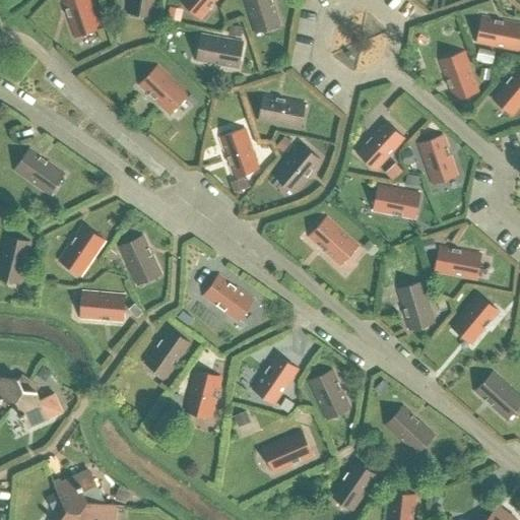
[(63,0),(75,37),(100,27),(89,0),(63,0)]
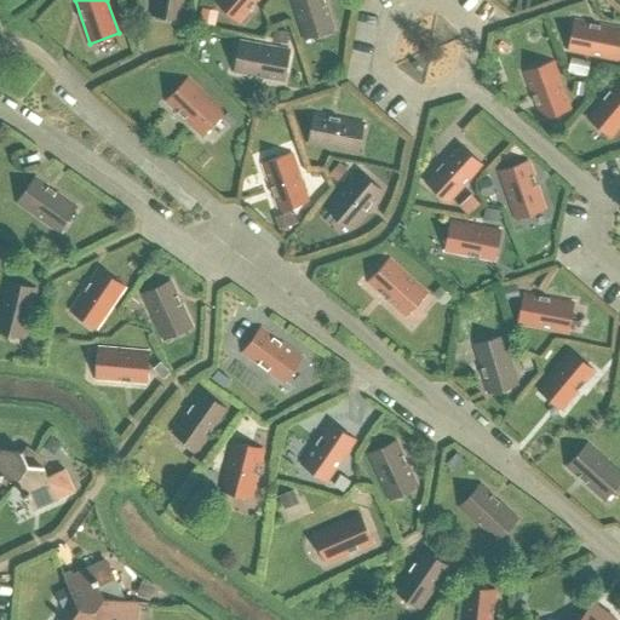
[(181,18),(183,0),(153,0),(150,13),(181,18)]
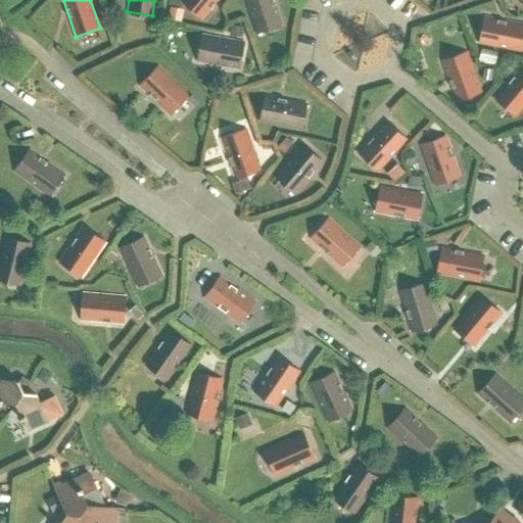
[(201,17),(216,0),(182,0),(201,17)]
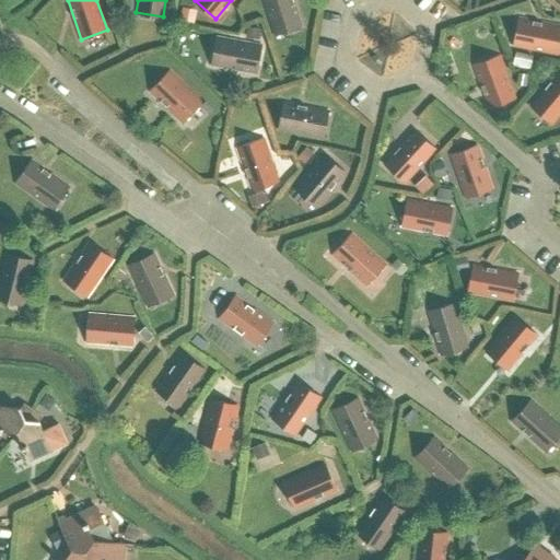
[(264,0),(275,34),(301,25),(292,0),(264,0)]
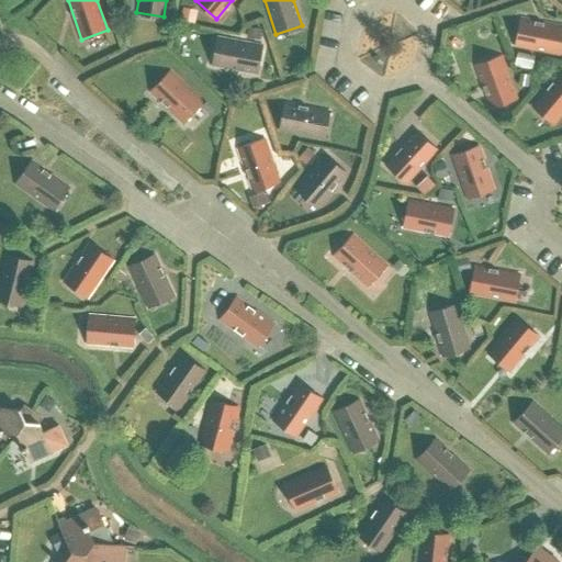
[(184,8),(181,20),(195,23),(198,10),(184,8)]
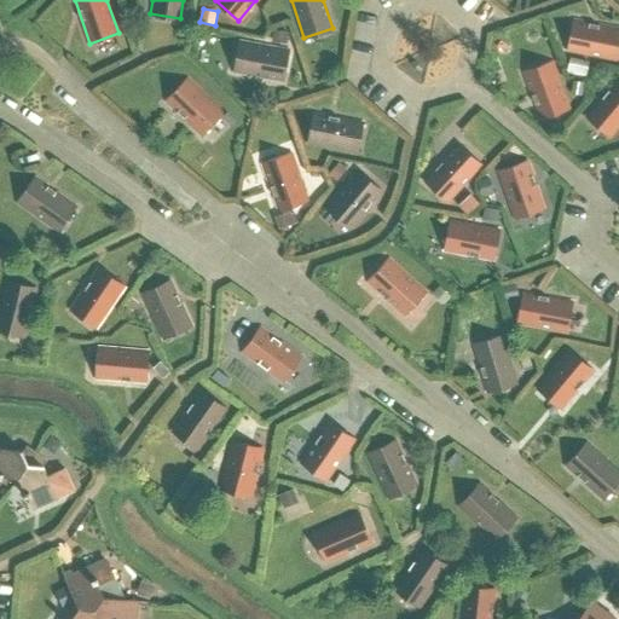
[(618,58),(618,50),(618,28),(574,21),(570,50),(618,58)]
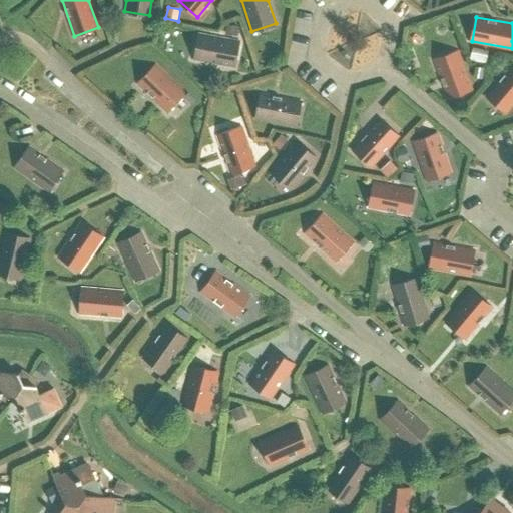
[(238,38),(240,28),(228,25),(226,35),(238,38)]
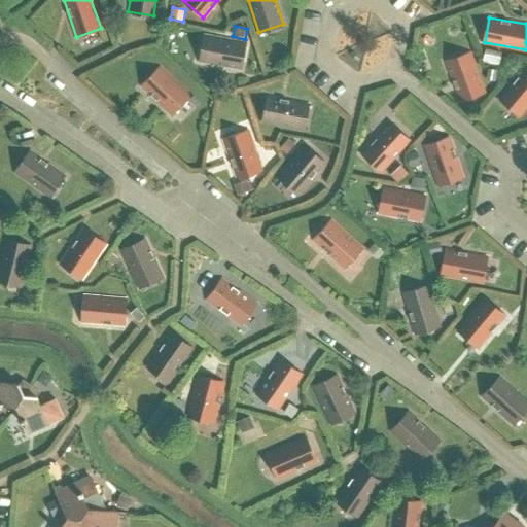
[(240,68),(245,42),(204,35),(200,60),(240,68)]
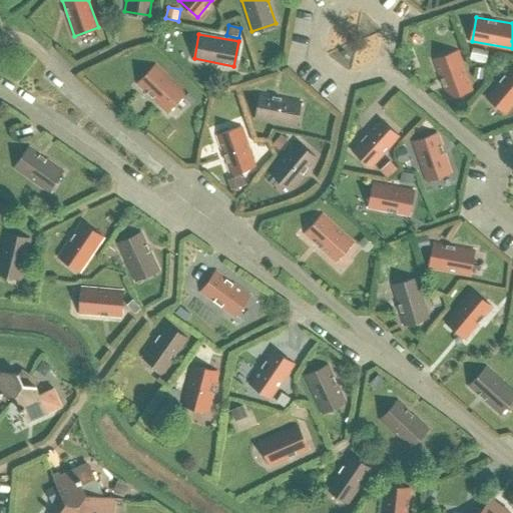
[(487,63),(489,51),(474,48),(472,60),(487,63)]
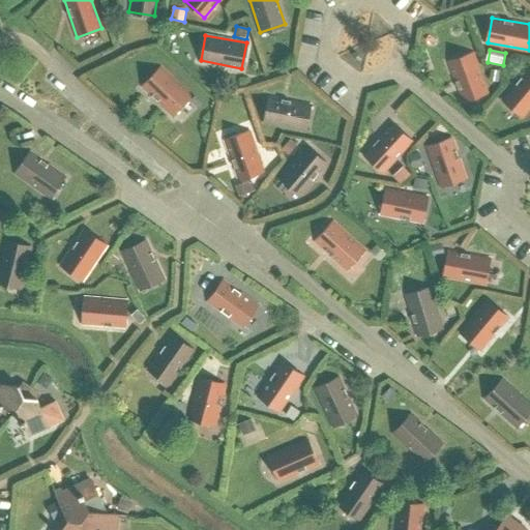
[(463,100),(488,91),(473,52),(448,61),(463,100)]
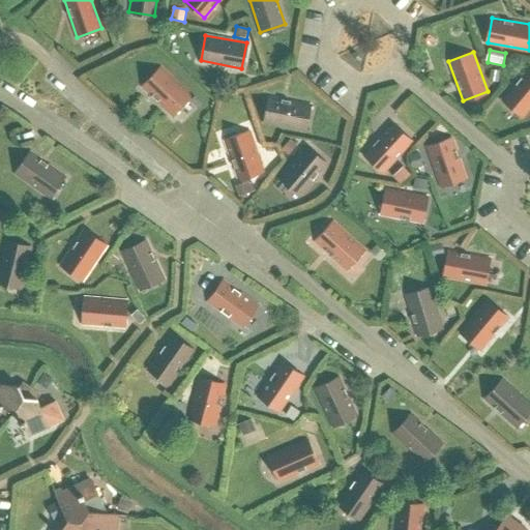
[(173,115),(190,95),(160,67),(143,86),(173,115)]
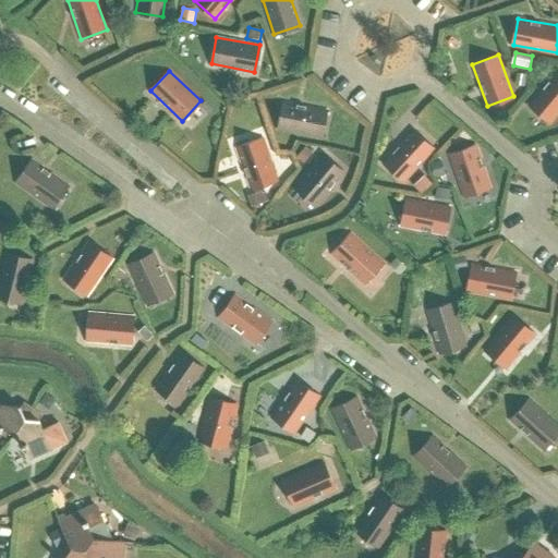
[(549,122),(557,112),(557,71),(529,105),(549,122)]
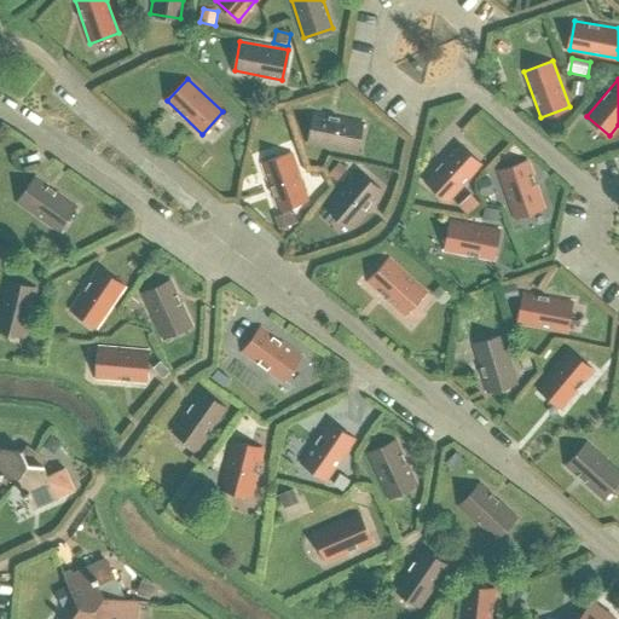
[(583,94),(585,84),(573,81),(571,92),(583,94)]
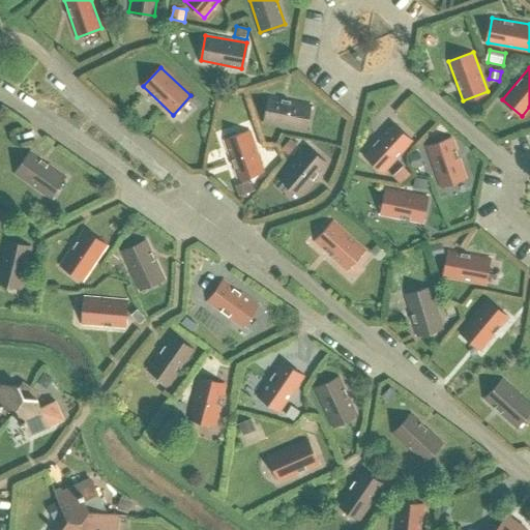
[(199,108),(202,104),(194,96),(190,99),(199,108)]
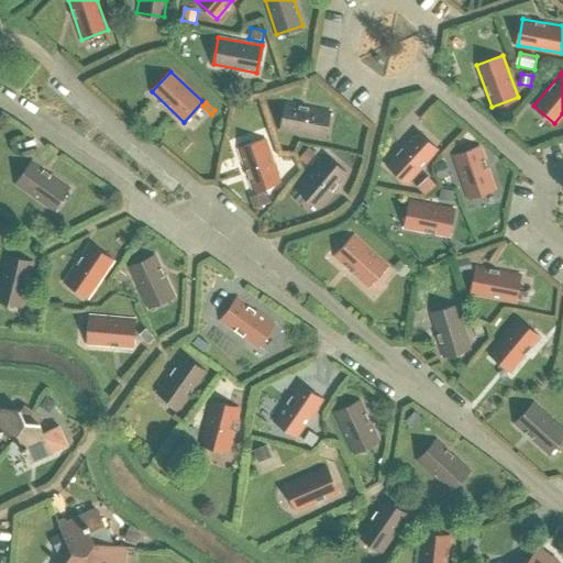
[(323,138),(329,111),(286,102),(280,129),(323,138)]
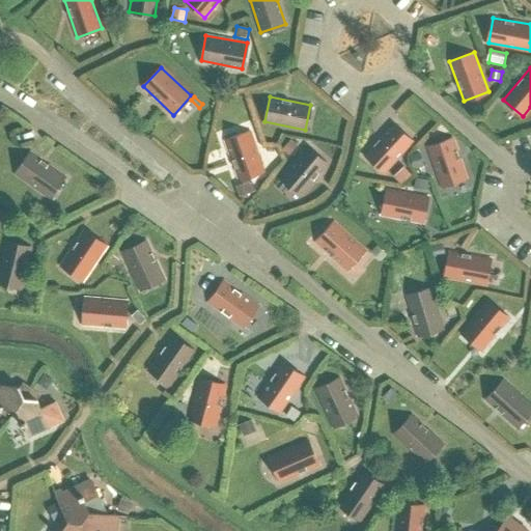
[(384,172),(412,141),(393,123),(364,155),(384,172)]
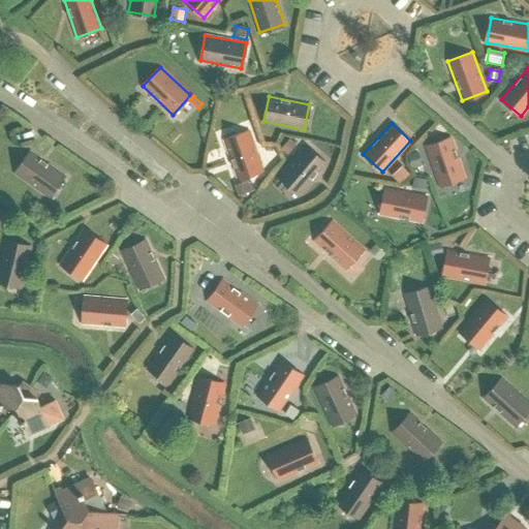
[(239,178),(262,169),(249,130),(224,138),(239,178)]
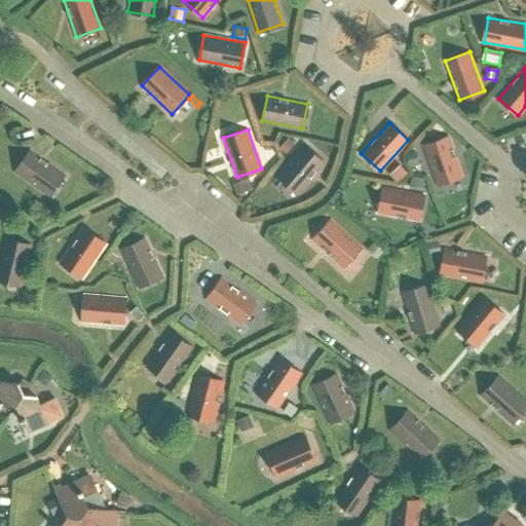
[(438,185),(462,176),(448,137),(424,145),(438,185)]
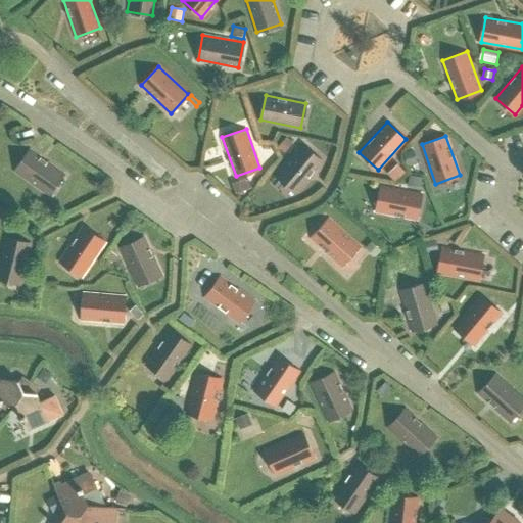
[(278,146),(285,151),(291,143),(285,138),(278,146)]
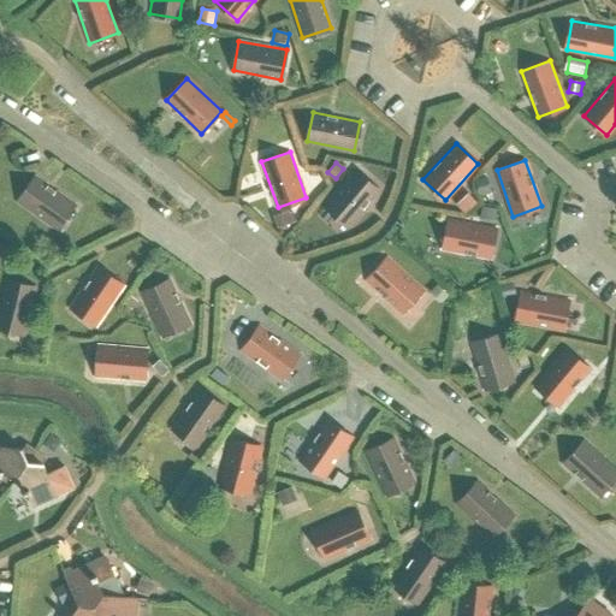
[(348,226),(379,190),(356,170),(325,207),(348,226)]
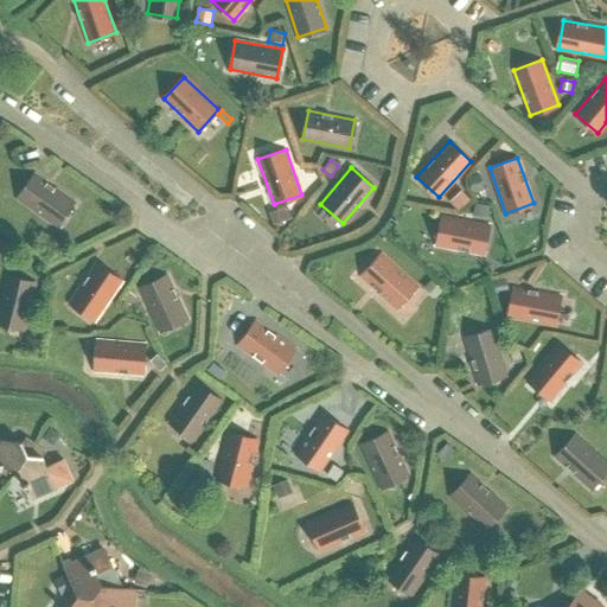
[(483,189),(479,173),(467,177),(472,191),(483,189)]
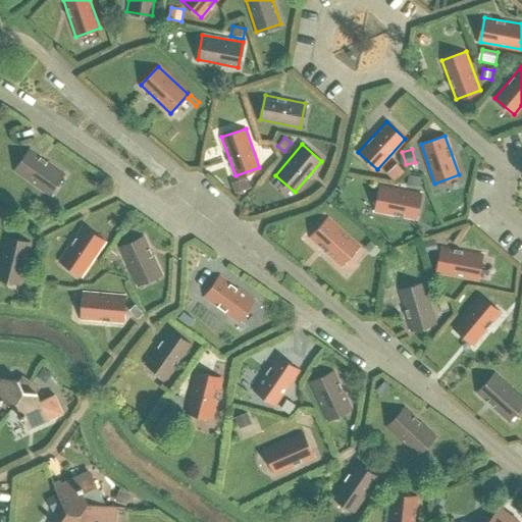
[(49,195),(64,173),(31,150),(15,170),(49,195)]
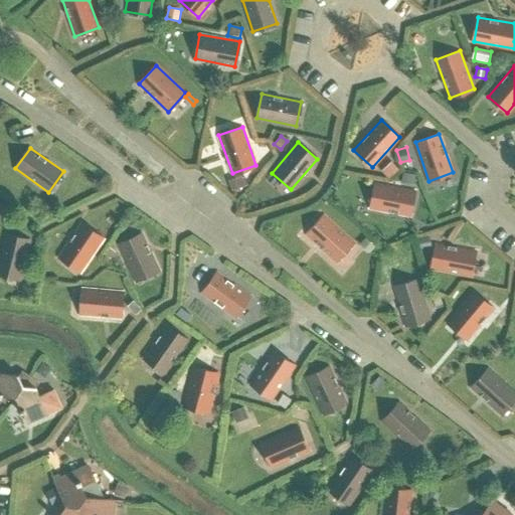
[(381,170),(388,177),(399,165),(392,158),(381,170)]
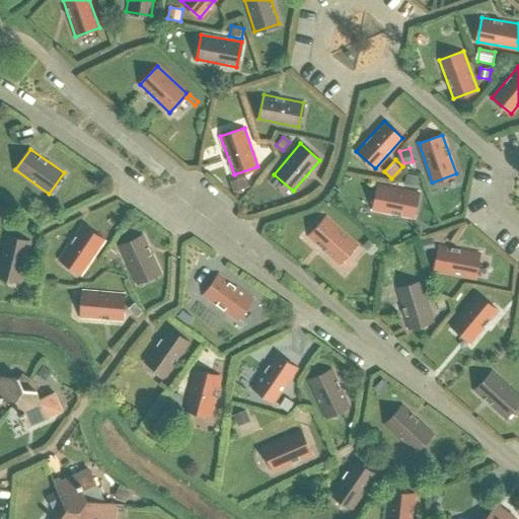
[(405,173),(403,183),(417,186),(418,175),(405,173)]
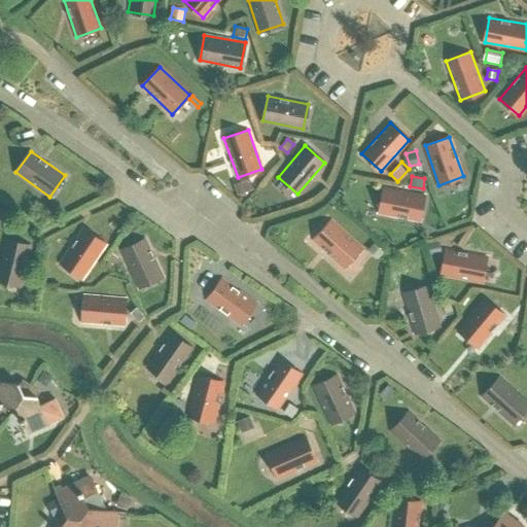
[(239,195),(254,189),(252,182),(236,187),(239,195)]
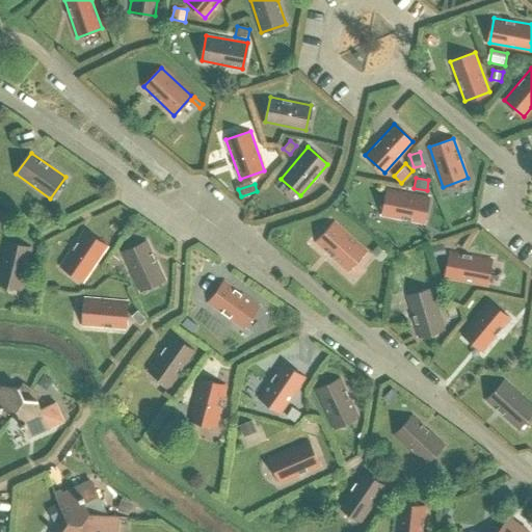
[(424,222),(429,197),(388,189),(382,214),(424,222)]
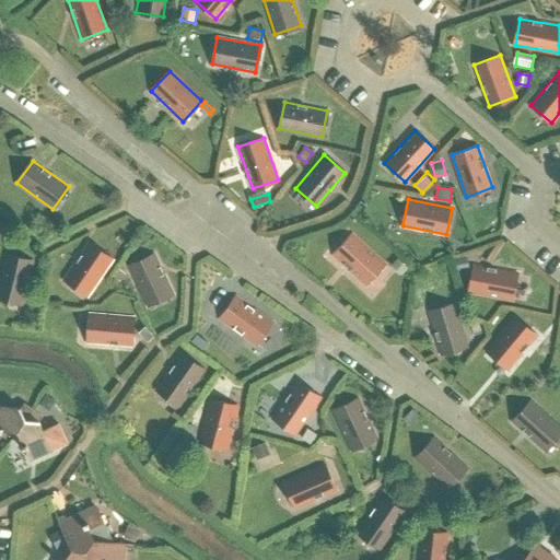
[(366,283),(385,264),(352,234),(334,254),(366,283)]
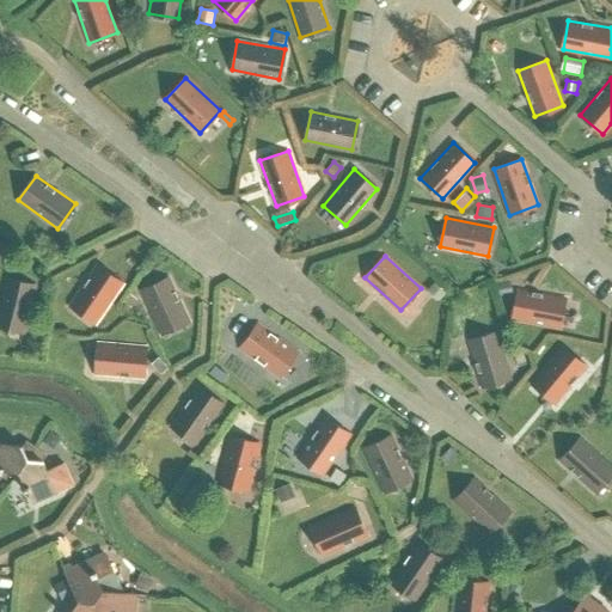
[(95,323),(122,282),(97,265),(71,306),(95,323)]
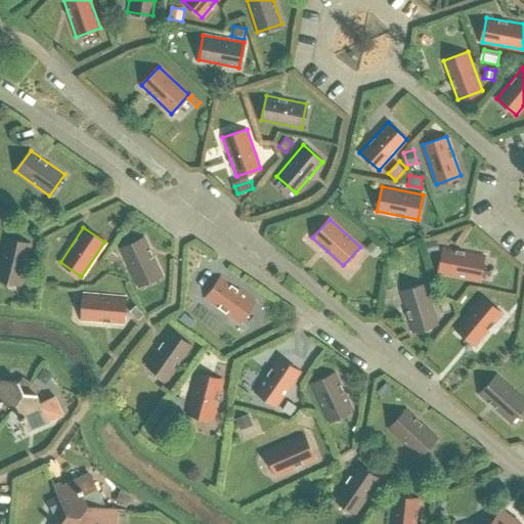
[(138,286),(162,275),(145,237),(122,248),(138,286)]
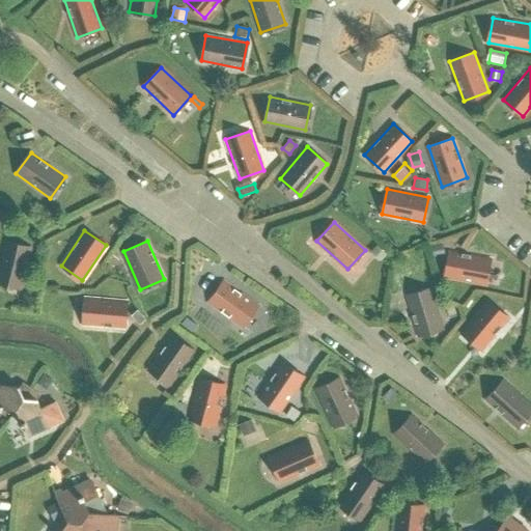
[(0,283),(22,288),(31,248),(6,242),(0,267),(0,283)]
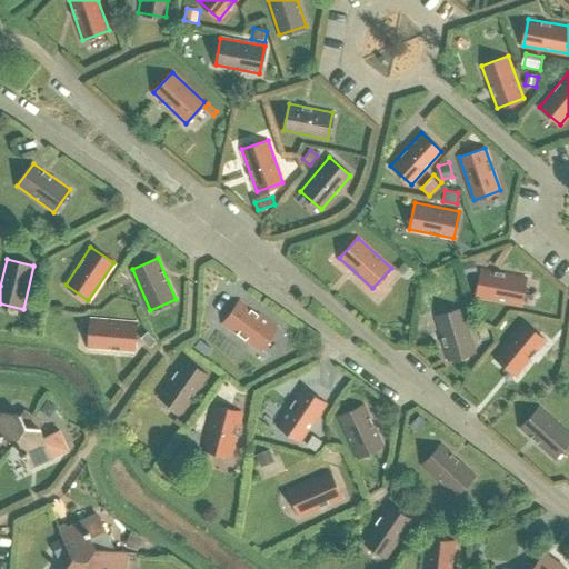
[(476,272),(473,261),(462,263),(466,275),(476,272)]
